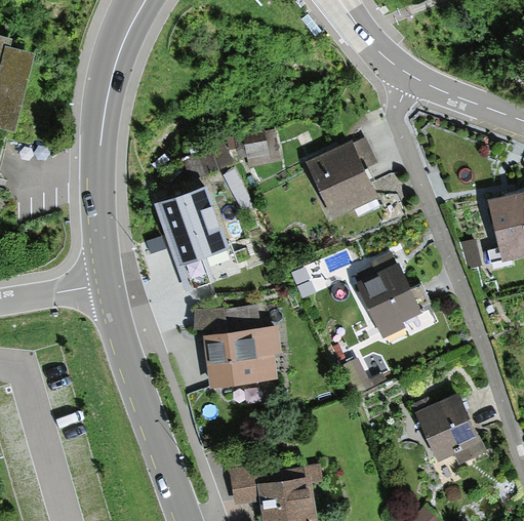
[(0,146),(2,136),(12,138),(32,55),(7,49),(9,41),(0,38),(0,146)]
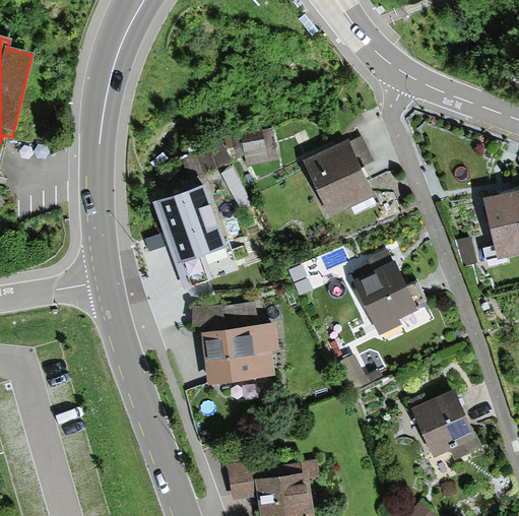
[(345,141),(301,162),(327,218),(372,198),(345,141)]
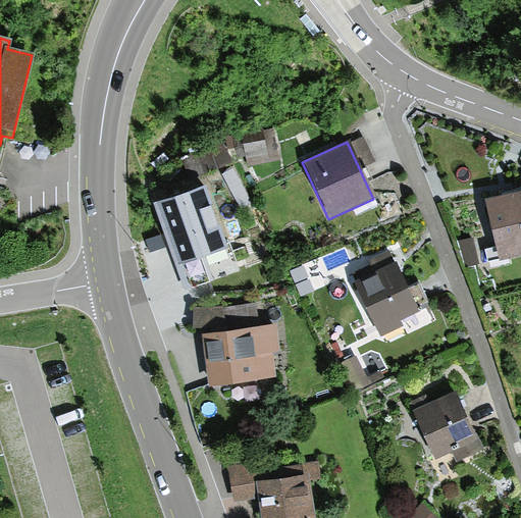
[(229,248),(206,184),(159,200),(173,240),(175,246),(191,289),(209,281),(201,258),(229,248)]
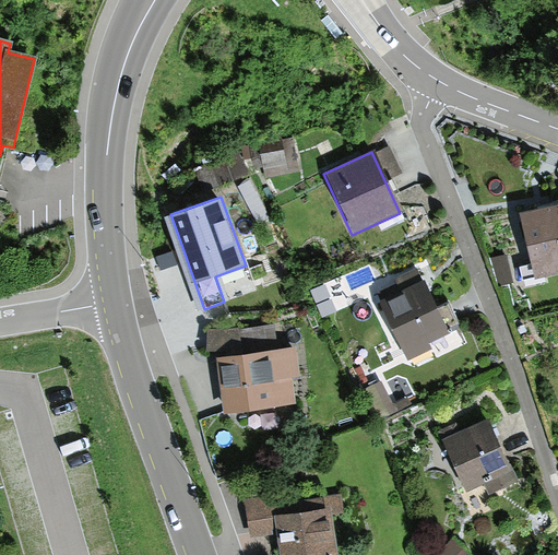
[(557,204),(542,209),(520,214),(535,279),(557,272),(557,204)]
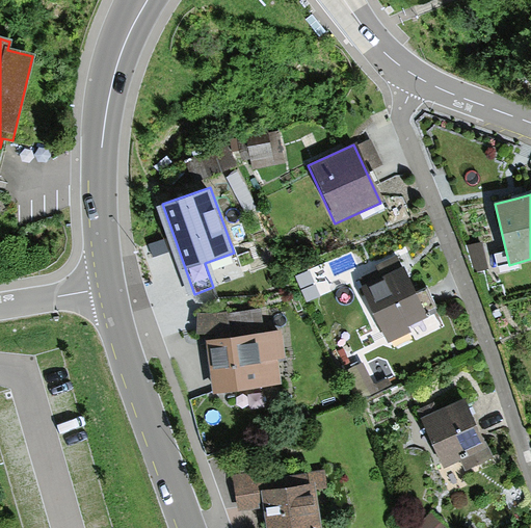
[(389,343),(409,334),(407,327),(427,318),(404,268),(401,269),(397,260),(378,269),(380,273),(360,283),(389,343)]
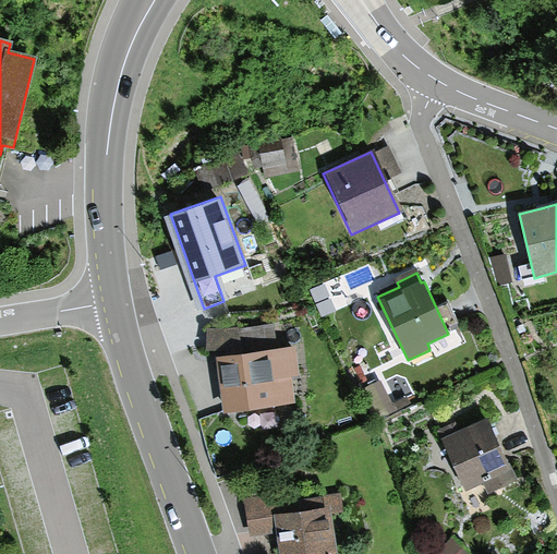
[(344,287),(328,294),(336,309),(351,301),(344,287)]
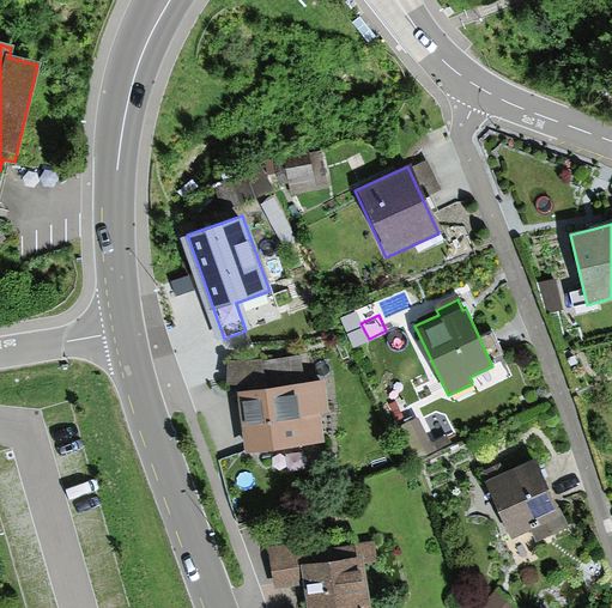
[(482,341),(496,372),(510,366),(496,335),(482,341)]
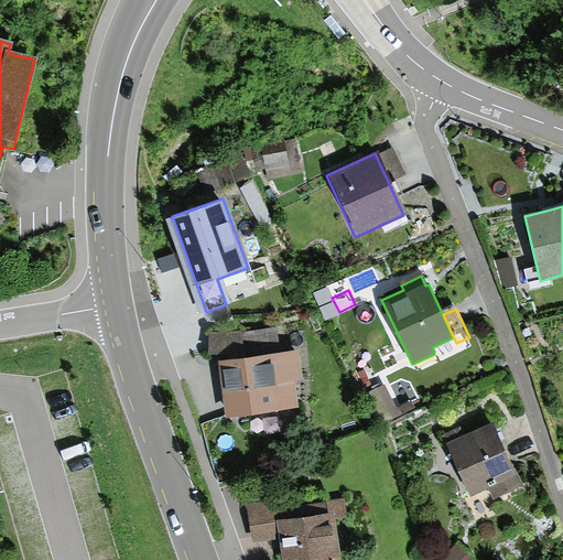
[(299,384),(295,354),(217,363),(224,416),(292,408),(290,384),(299,384)]
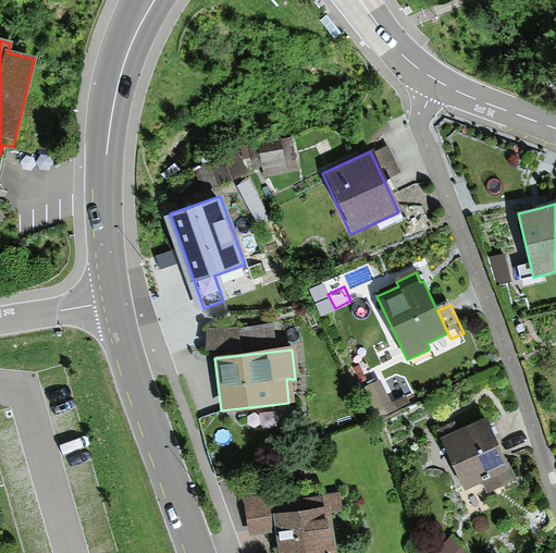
[(486,417),(439,439),(461,491),(509,469),(486,417)]
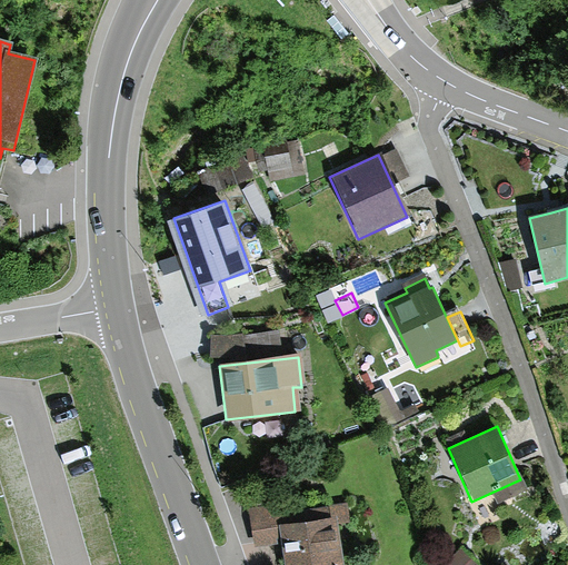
[(276,507),(246,511),(250,547),(278,544),(280,564),(340,564),(335,518),(278,525),(276,507)]
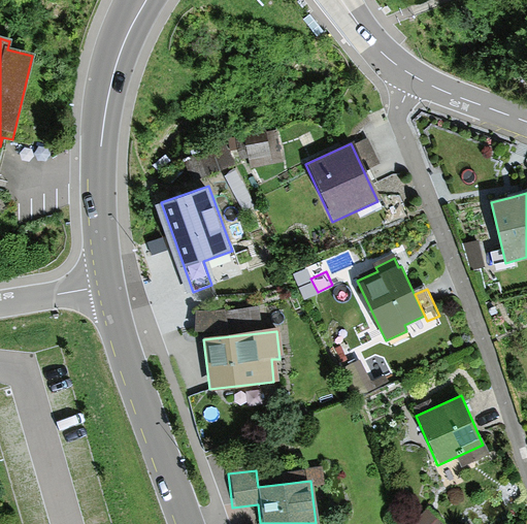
[(436,523),(425,512),(412,523),(436,523)]
